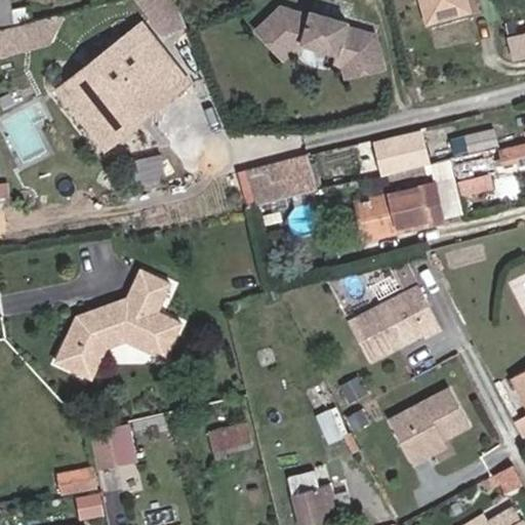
[(8,0),(0,0),(0,28),(11,26),(9,10),(8,0)]
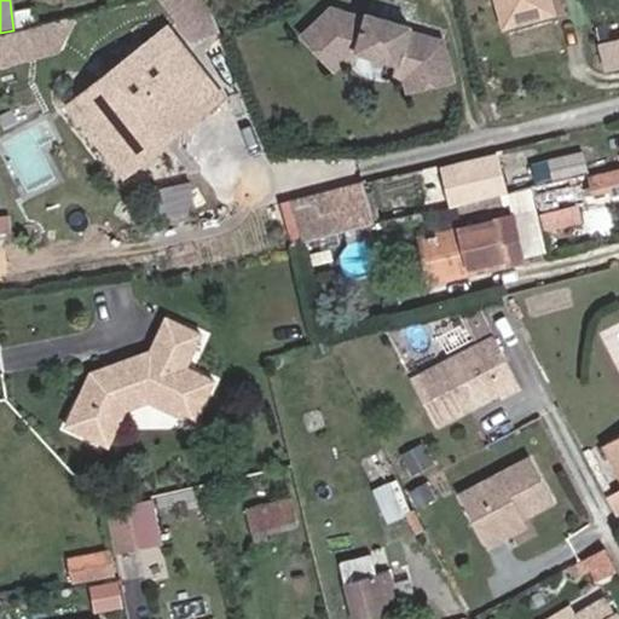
[(204,0),(180,0),(191,35),(214,28),(204,0)]
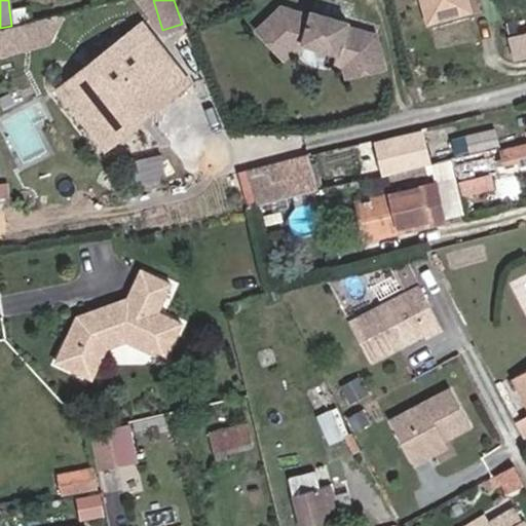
[(423,0),(428,17),(465,8),(463,0),(423,0)]
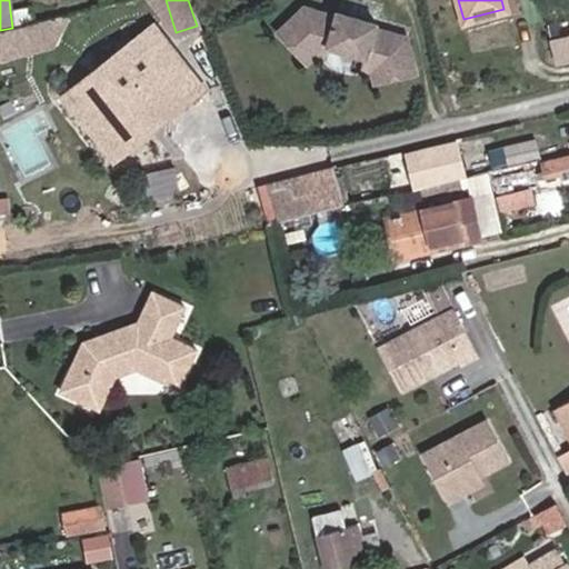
[(10,11),(12,28),(42,20),(38,5),(10,11)]
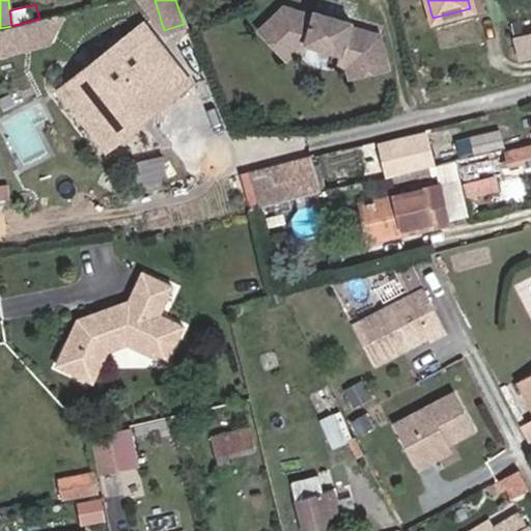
[(308,18),(279,8),(254,30),(277,55),(285,48),(294,52),(297,42),(336,55),(333,64),(342,67),(344,79),(382,70),(374,38),(358,33),(356,39),(343,35),(346,26),(309,14),(308,18)]
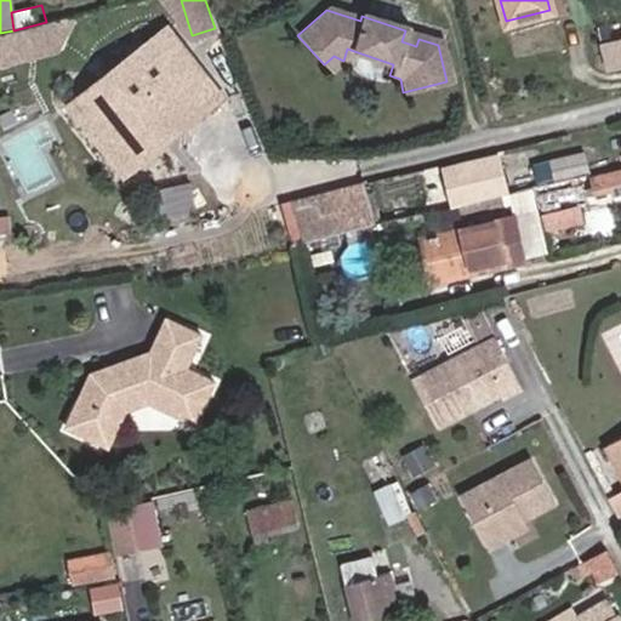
[(136,112),(197,72),(164,23),(63,89),(110,161),(152,135),(136,112)]
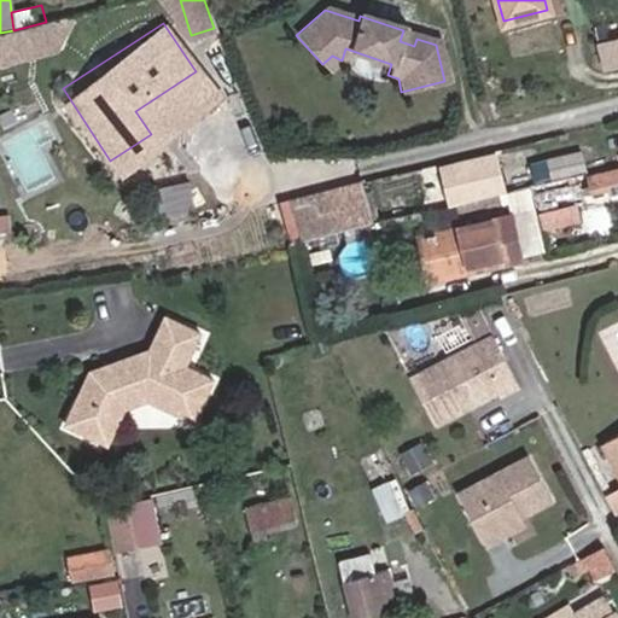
[(606,70),(617,65),(617,33),(596,40),(606,70)]
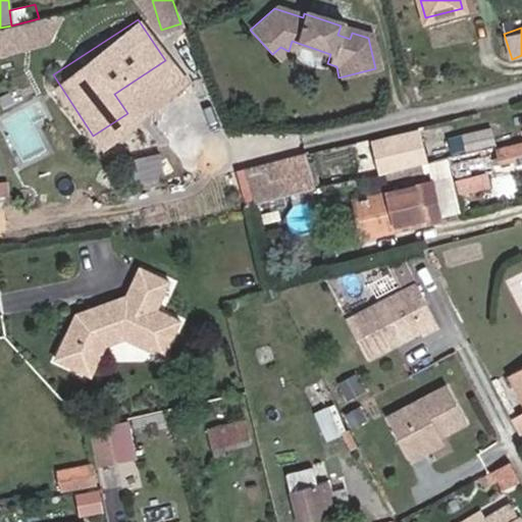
[(127,113),(177,80),(165,60),(114,94),(127,113)]
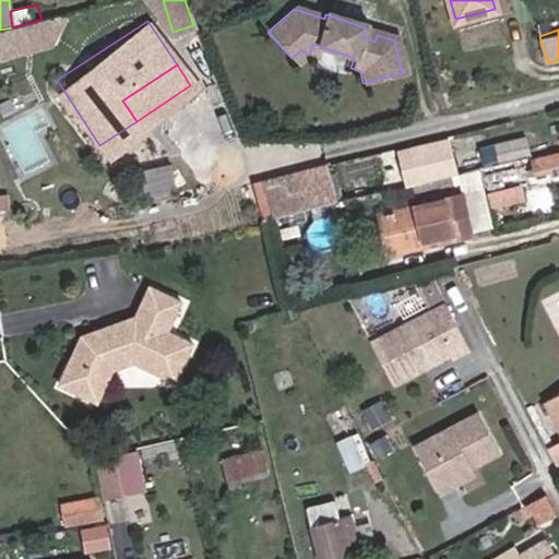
[(547,151),(554,149),(548,123),(479,141),(486,165),(532,154),(546,151),(547,151)]
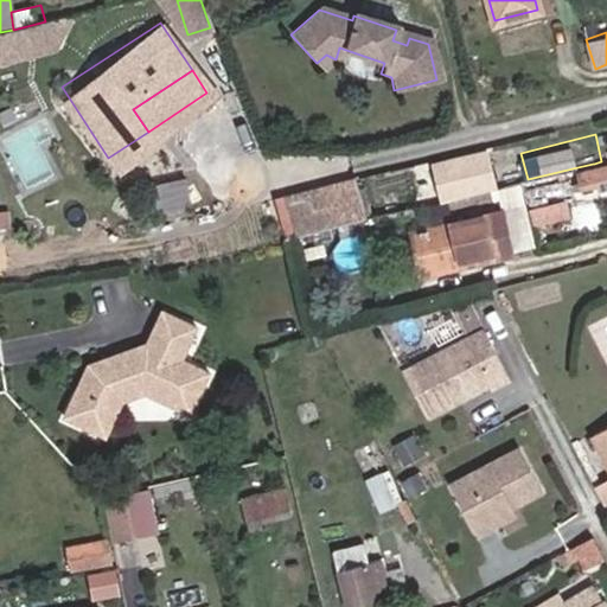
[(498,186),(487,146),(432,159),(442,200),(498,186)]
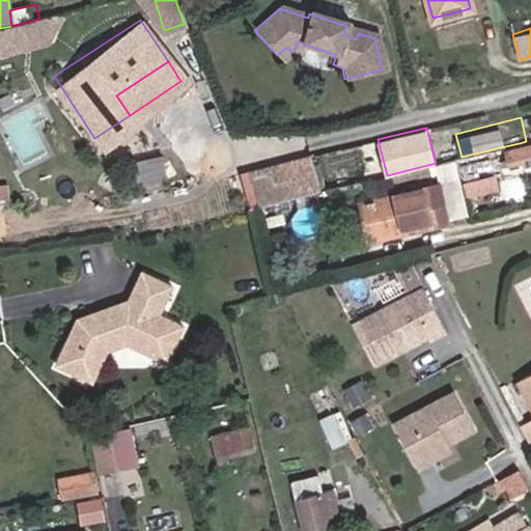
[(530,139),(526,141),(520,143),(526,163),(527,167),(530,165),(530,139)]
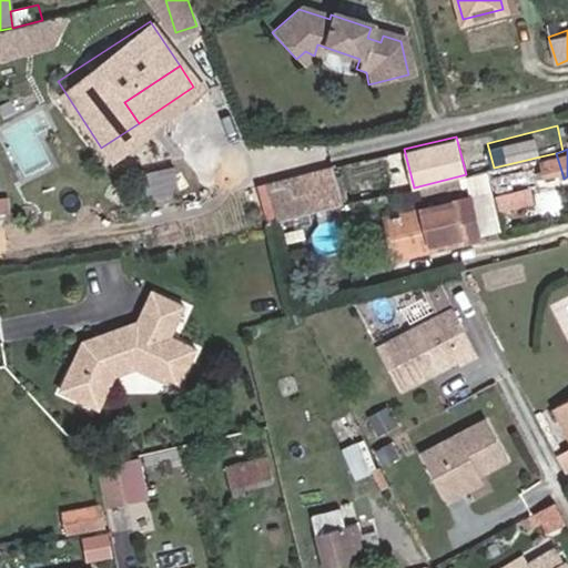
[(563,174),(556,153),(555,153),(540,156),(547,178),(563,174)]
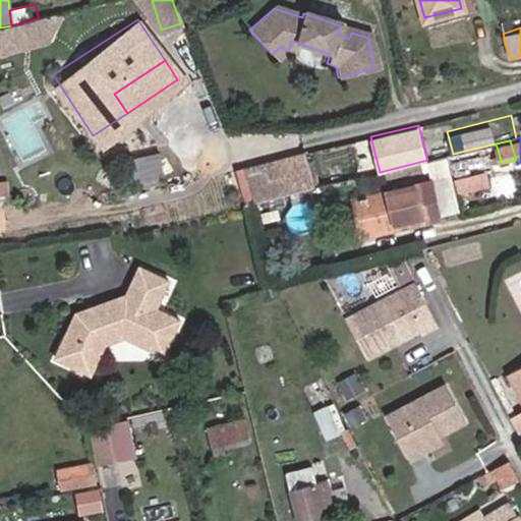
[(310,154),(238,162),(242,198),(314,190),(310,154)]
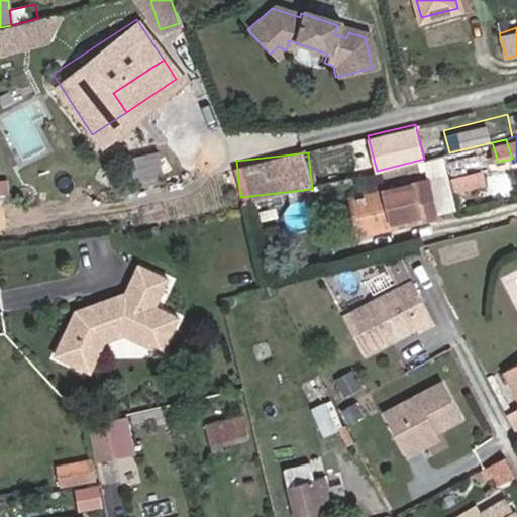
[(444,156),(427,160),(439,213),(456,209),(444,156)]
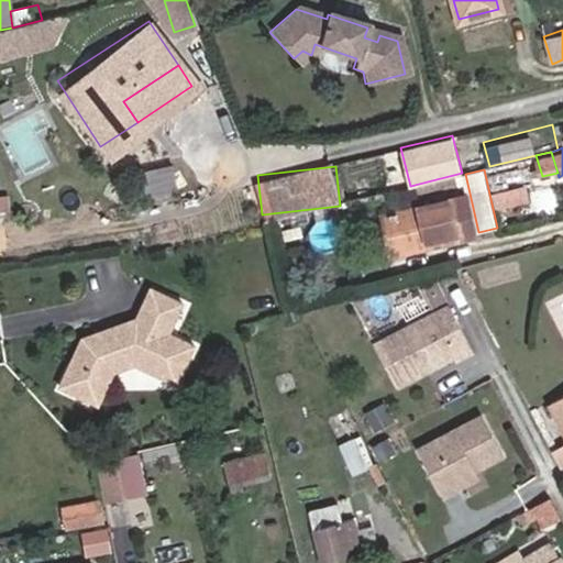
[(489,197),(493,208),(521,201),(518,188),(489,197)]
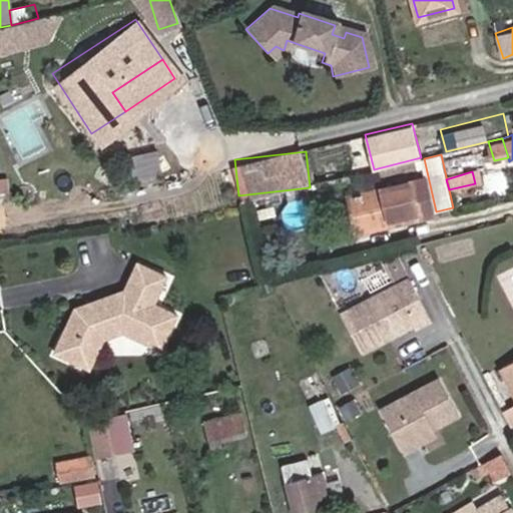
[(434,213),(426,176),(352,194),(359,224),(383,219),(385,225),(434,213)]
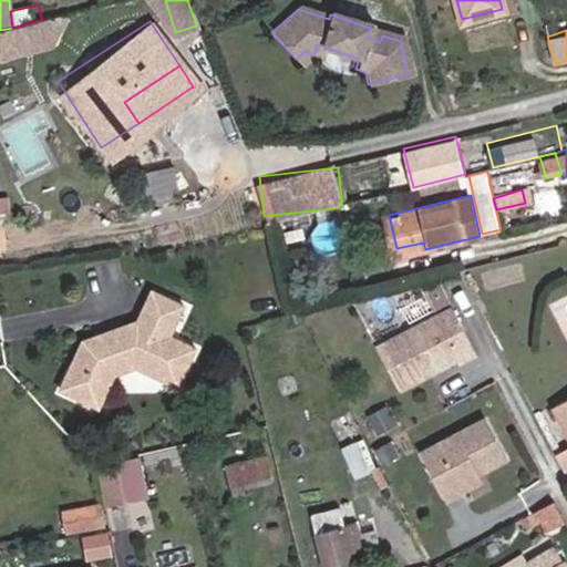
[(0,225),(0,258),(9,257),(4,224),(0,225)]
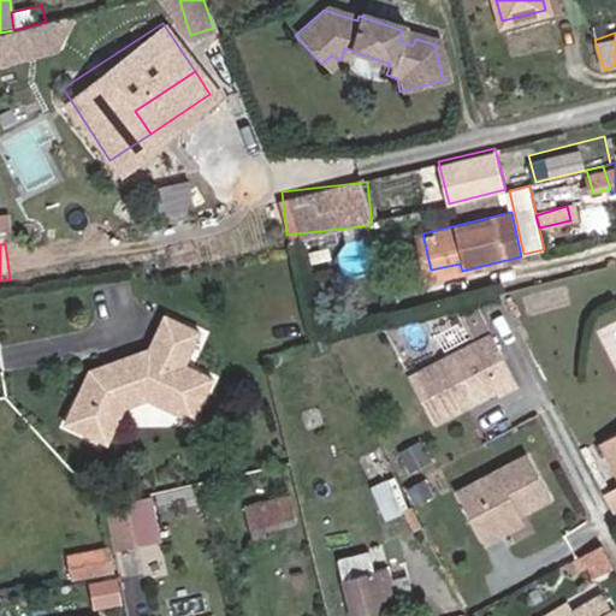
[(460,264),(431,270),(432,278),(462,271),(460,264)]
